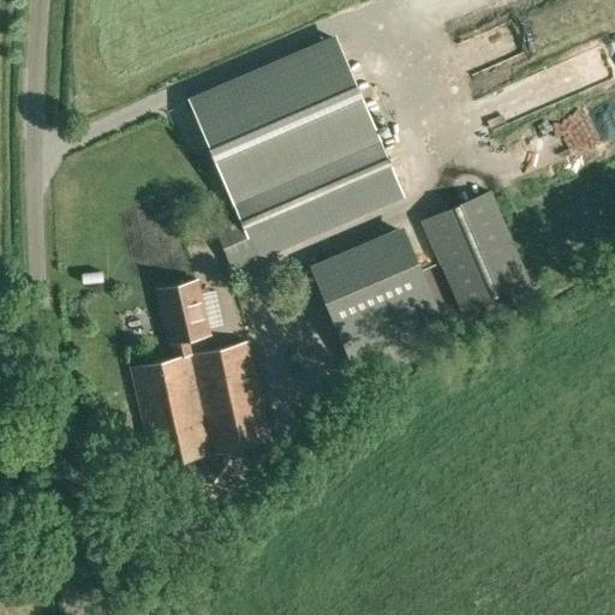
[(232,269),(404,196),(374,125),(338,40),(190,103),(227,189),(238,214),(214,224),(232,269)]
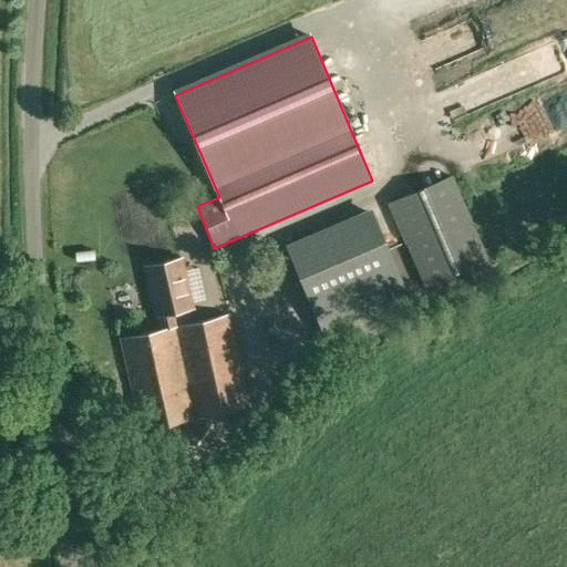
[(491,257),(453,174),(389,203),(426,286),(491,257)]
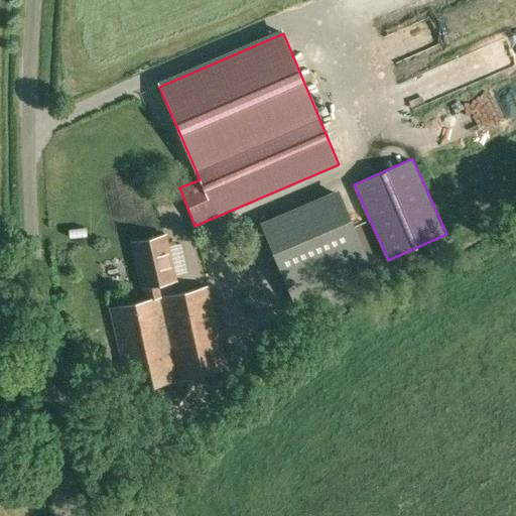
[(261,223),(298,310),(373,279),(350,226),(336,191),(333,192),(261,223)]
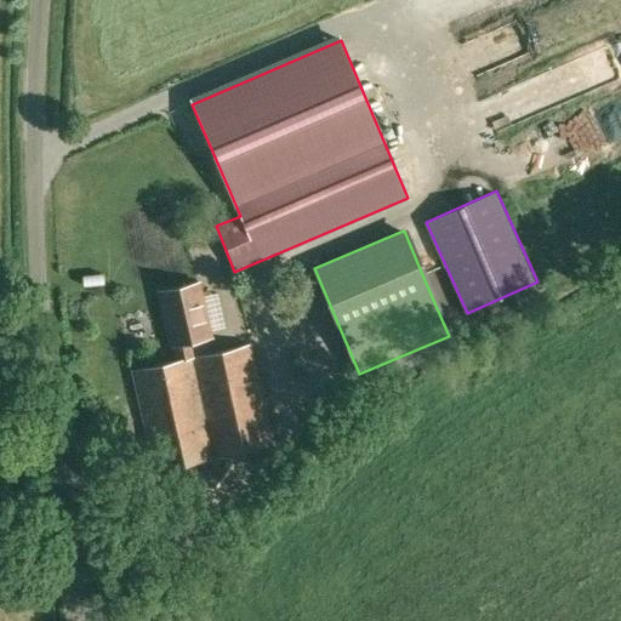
[(174,345),(177,360),(131,371),(154,471),(273,444),(250,343),(193,357),(189,341),(210,336),(198,283),(159,292),(171,345),(174,345)]
